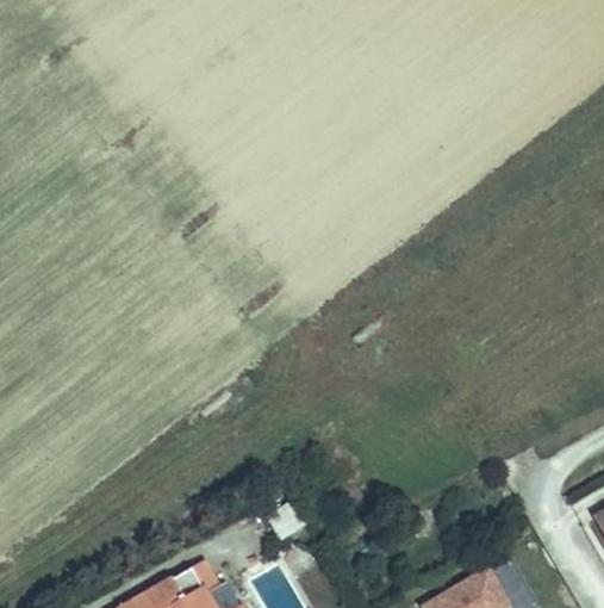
[(304,528),(284,489),(260,501),(280,541),(304,528)]
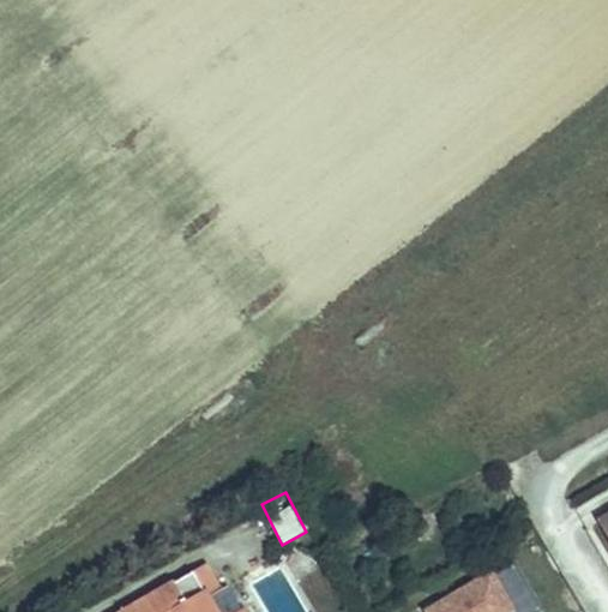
[(607,511),(595,520),(607,541),(607,511)]
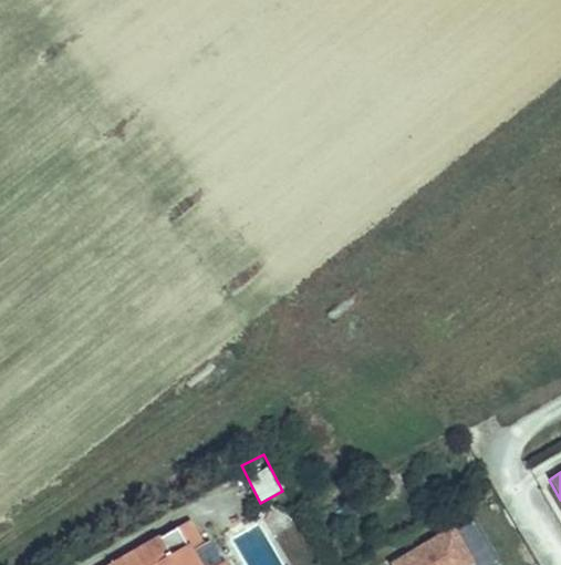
[(378,495),(393,486),(385,475),(372,483),(378,495)]
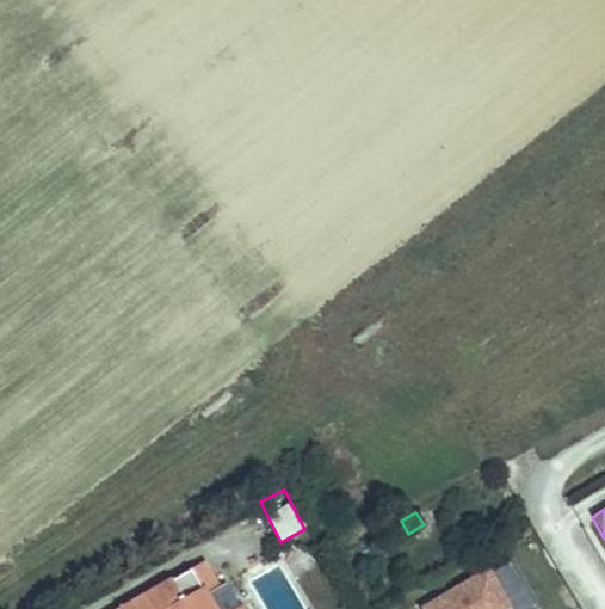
[(530,608),(535,607),(505,557),(419,607),(420,608),(530,608)]
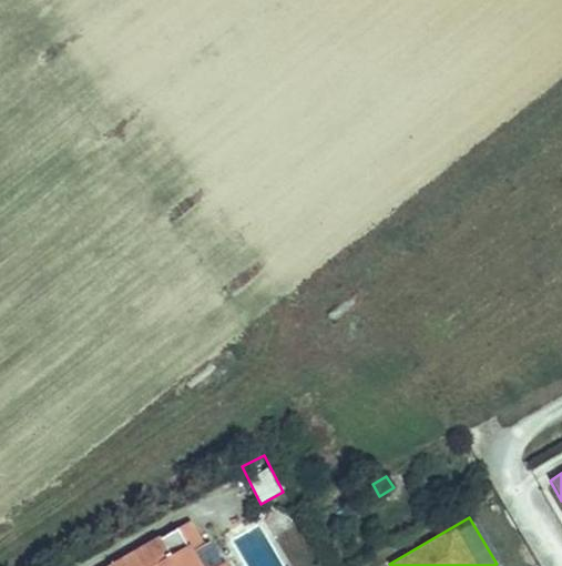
[(194,565),(186,551),(196,545),(183,522),(106,565),(194,565)]
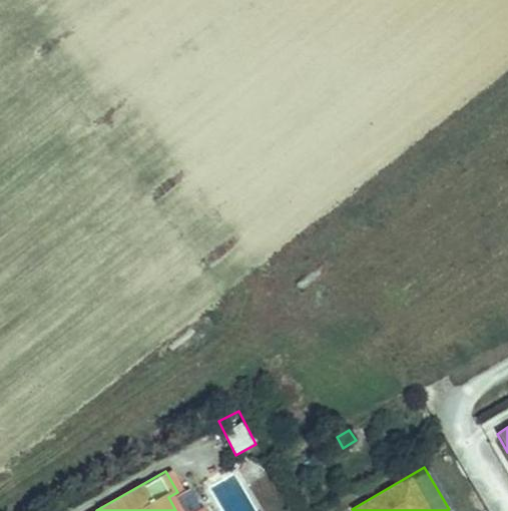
[(198,510),(185,487),(177,492),(168,497),(175,510),(198,510)]
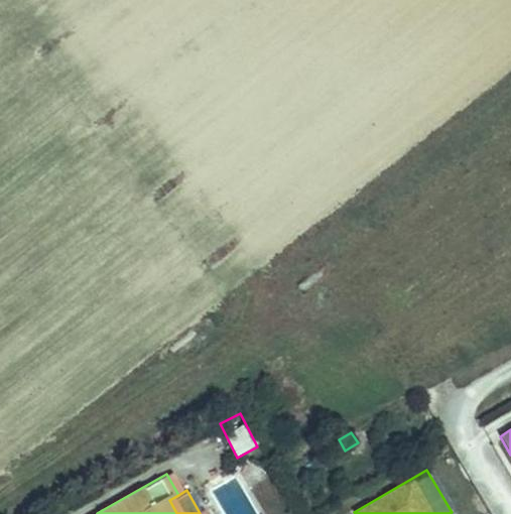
All buildings are outlined.
